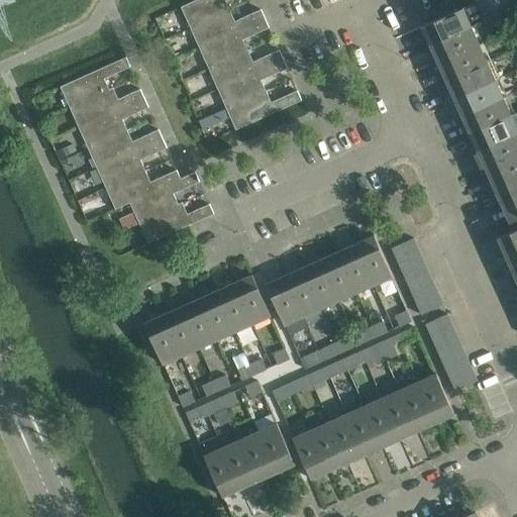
[(195,0),(181,7),(190,27),(229,10),(224,0),(195,0)]
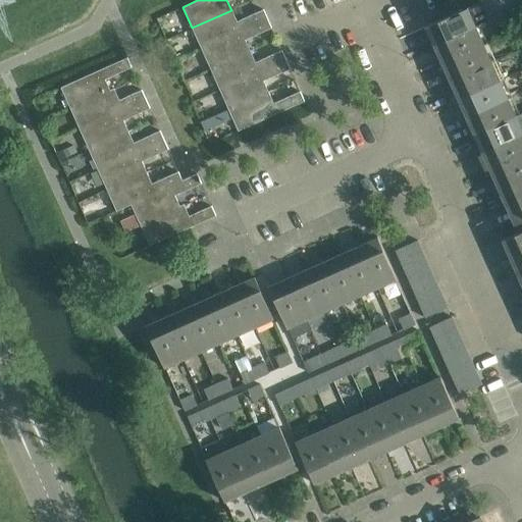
[(480,2),(426,25),(434,44),(478,23),(488,19),(480,2)]
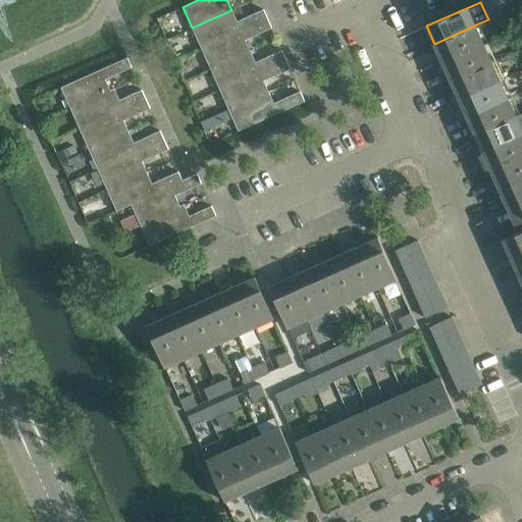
[(192,28),(201,48),(267,18),(263,9),(237,20),(231,10),(192,28)]
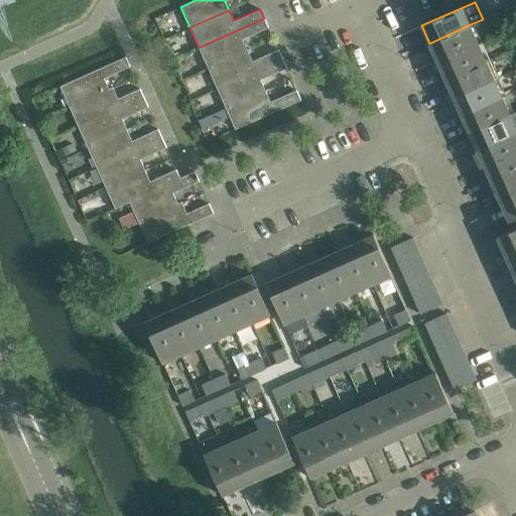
[(199,47),(208,68),(247,50),(242,39),(268,27),(264,18),(199,47)]
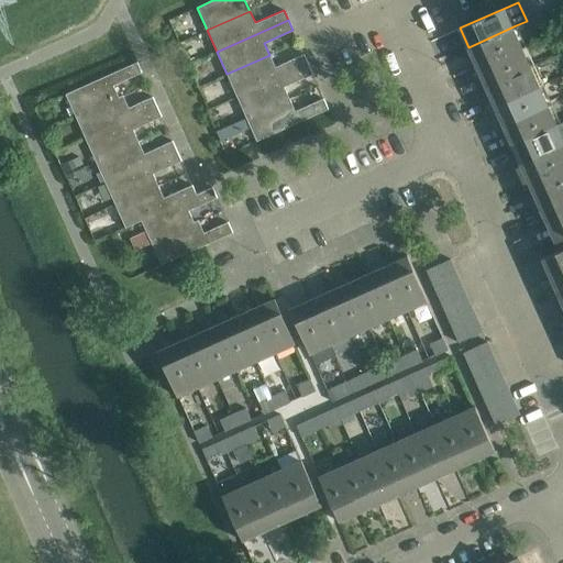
[(525,45),(516,25),(468,47),(477,67),(525,45)]
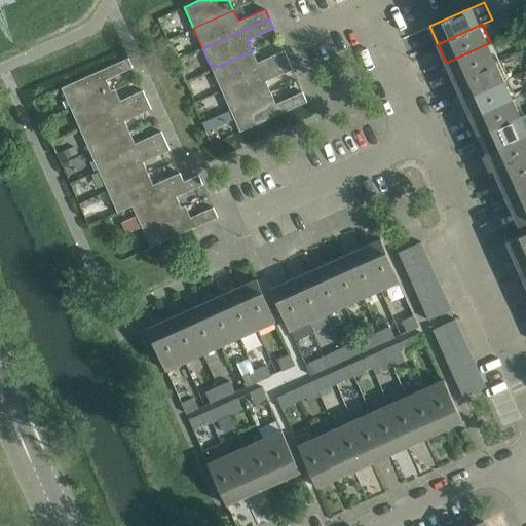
[(498,61),(490,42),(446,63),(454,80),(498,61)]
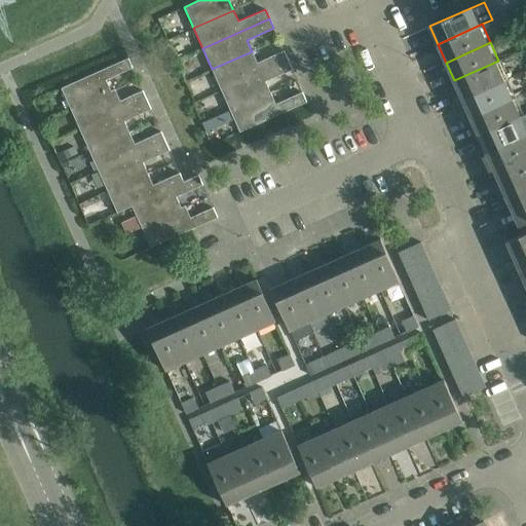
[(212,69),(221,90),(288,60),(284,50),(257,63),(252,51),(212,69)]
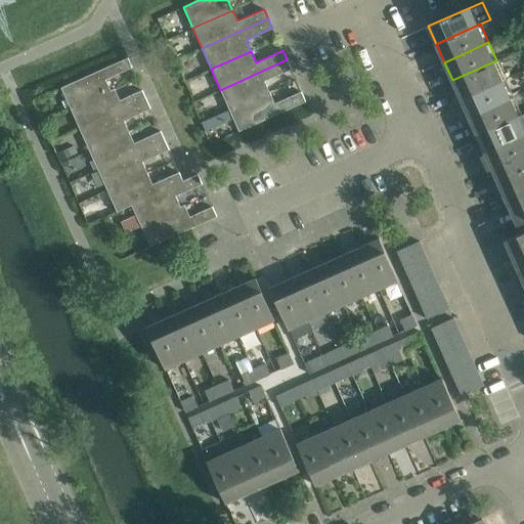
[(71,108),(111,91),(105,80),(132,68),(128,57),(60,88),(71,108)]
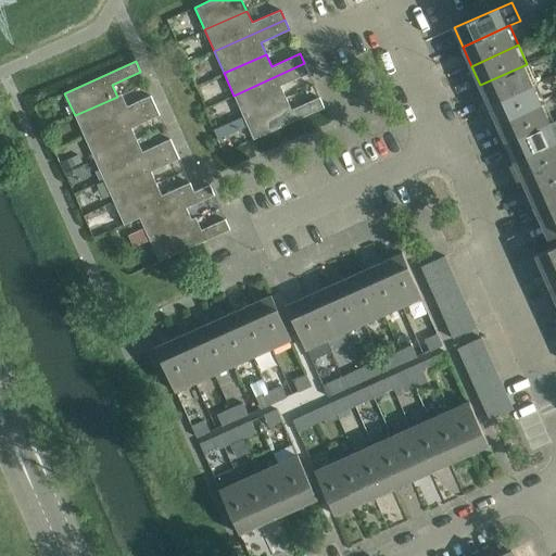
[(234,96),(243,117),(286,98),(280,86),(308,73),(304,63),(234,96)]
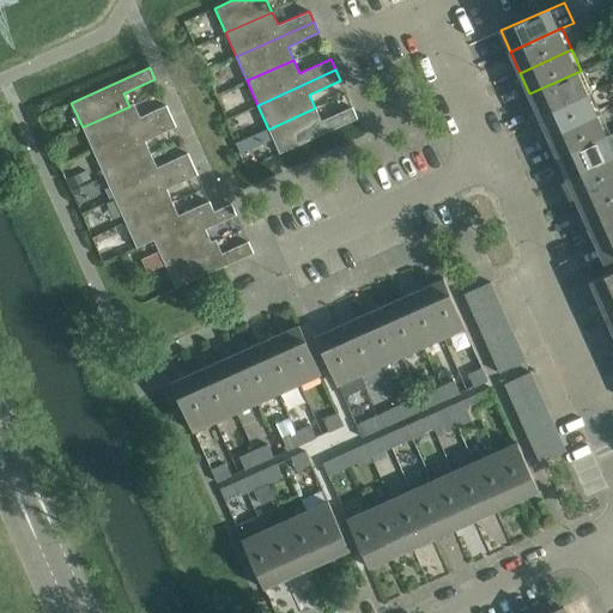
[(590,91),(581,71),(529,93),(539,115),(590,91)]
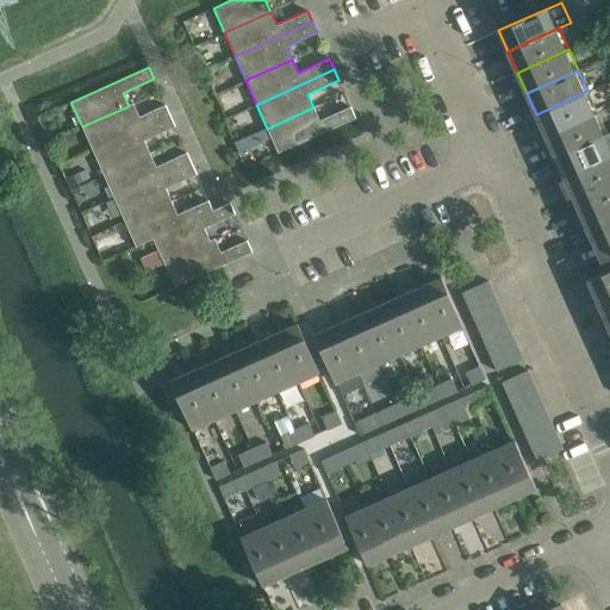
[(597,112),(587,91),(536,114),(546,135),(597,112)]
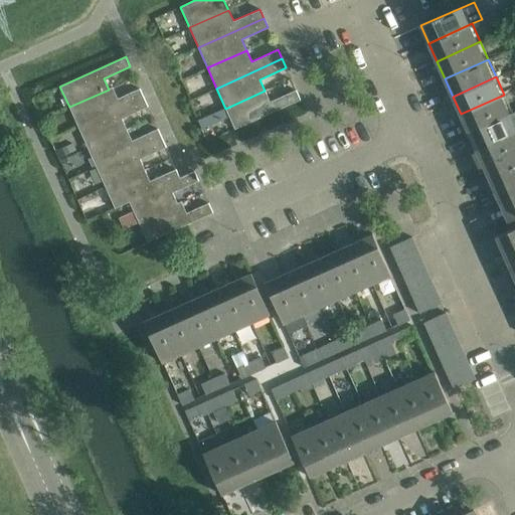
[(69,107),(78,127),(144,98),(140,89),(114,101),(109,90),(69,107)]
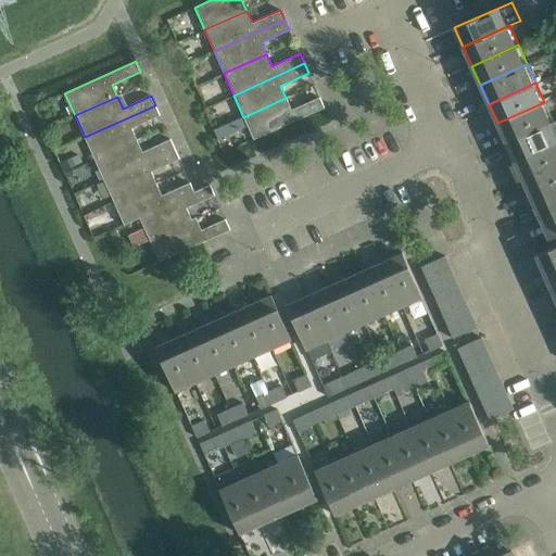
[(286,98),(243,117),(253,139),(325,108),(319,97),(291,110),(286,98)]
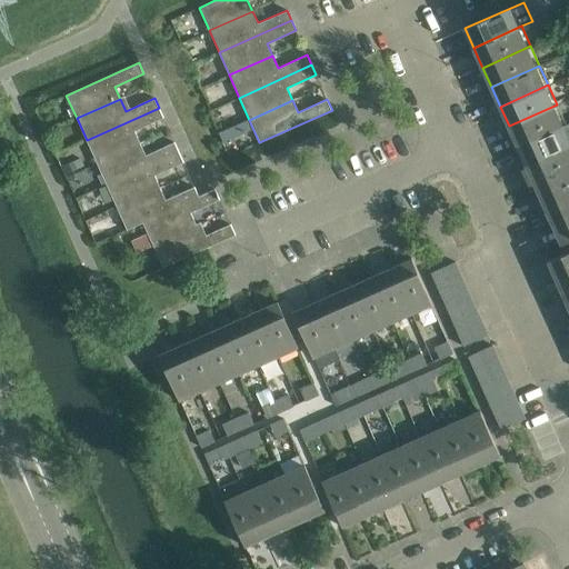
[(566,123),(557,105),(509,126),(517,146),(566,123)]
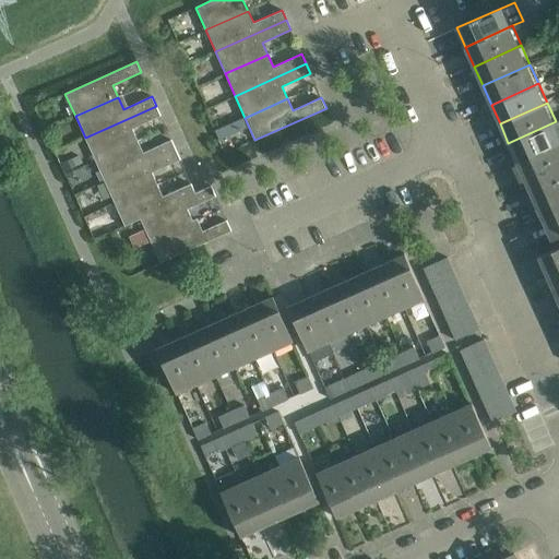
[(85,138),(95,159),(138,141),(132,129),(161,116),(156,106),(85,138)]
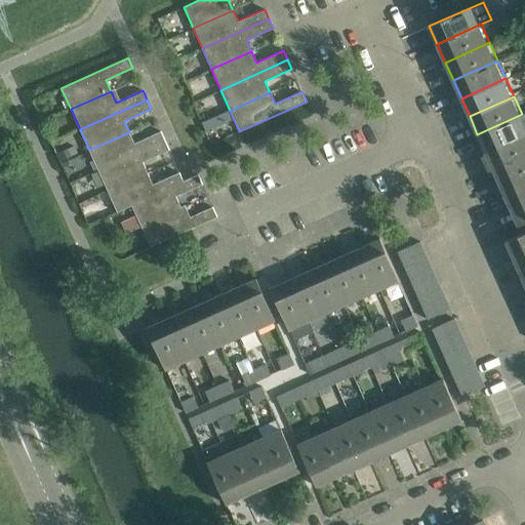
[(524,134),(524,121),(522,114),(477,134),(485,153),(524,134)]
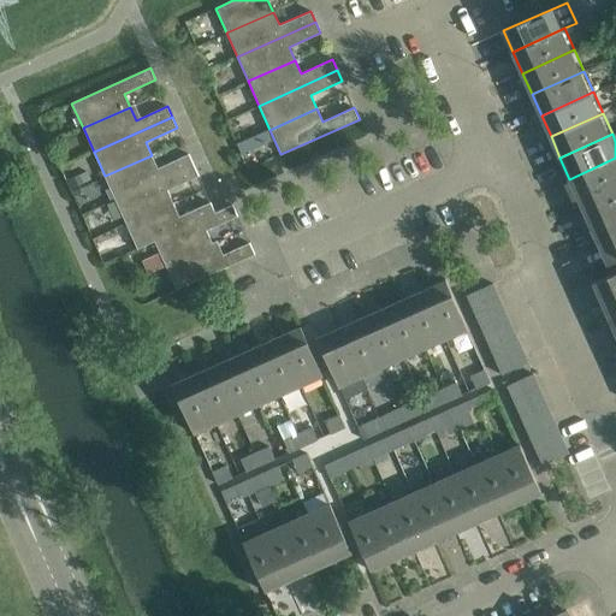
[(158,169),(152,155),(105,176),(116,200),(194,165),(189,154),(158,169)]
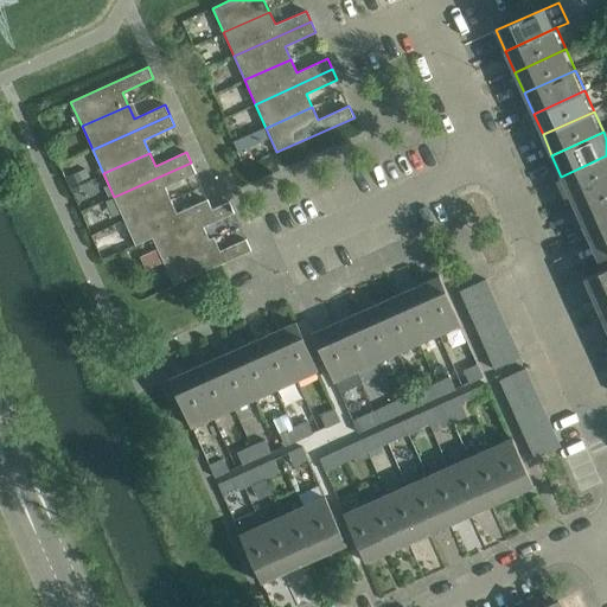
[(606,180),(606,155),(561,177),(570,197),(606,180)]
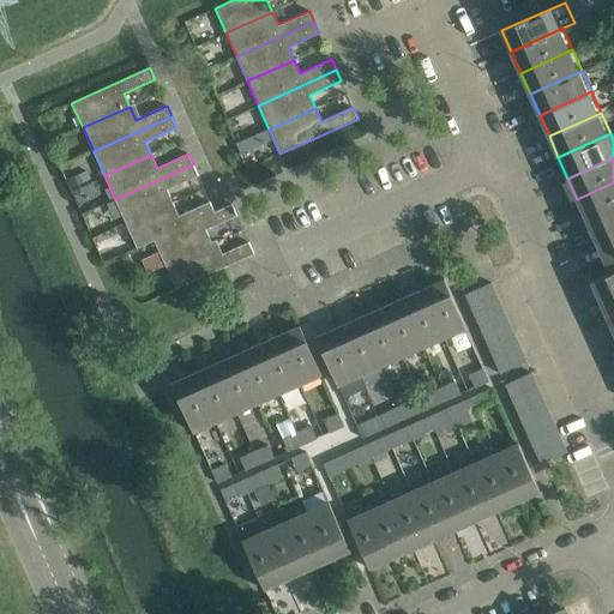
[(115,199),(126,224),(173,203),(167,190),(198,175),(193,164),(115,199)]
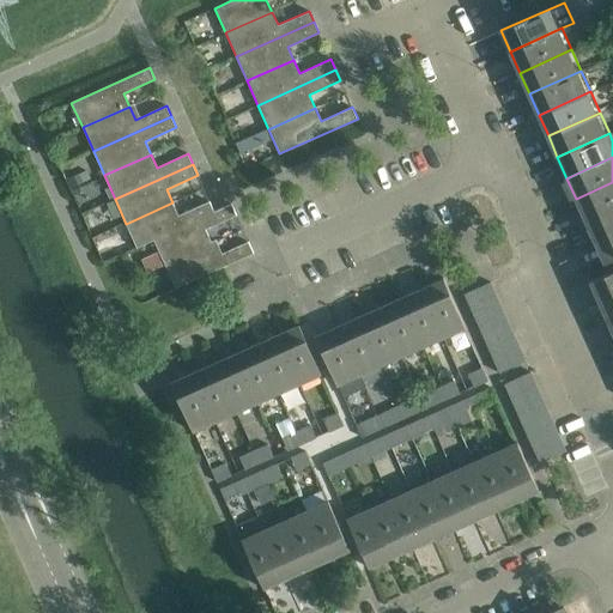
[(612,207),(612,182),(576,199),(586,220),(612,207)]
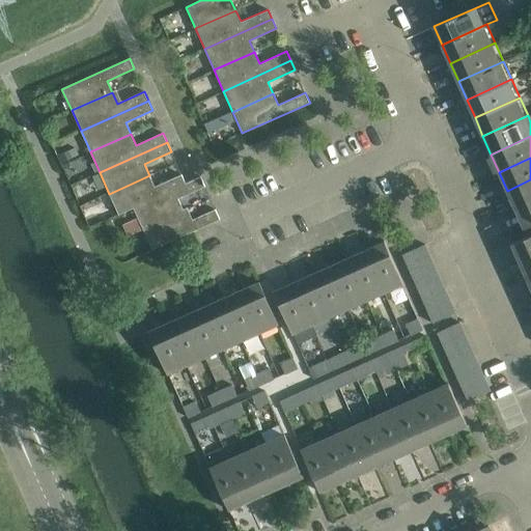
[(186,184),(182,174),(155,187),(149,175),(109,194),(118,215),(134,208),(133,207),(186,184)]
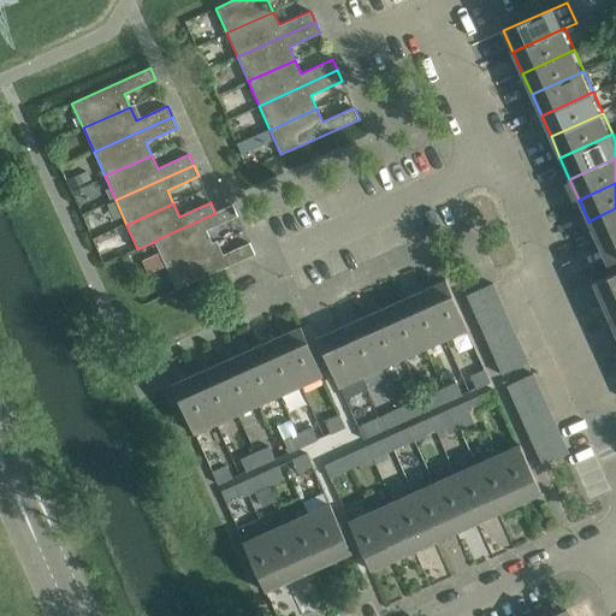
[(155,242),(165,265),(212,243),(206,231),(238,217),(232,205),(215,213),(154,241),(155,242)]
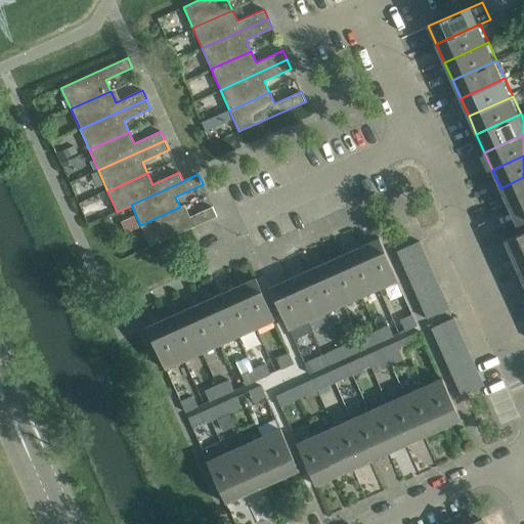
[(523,199),(523,177),(500,188),(509,206),(523,199)]
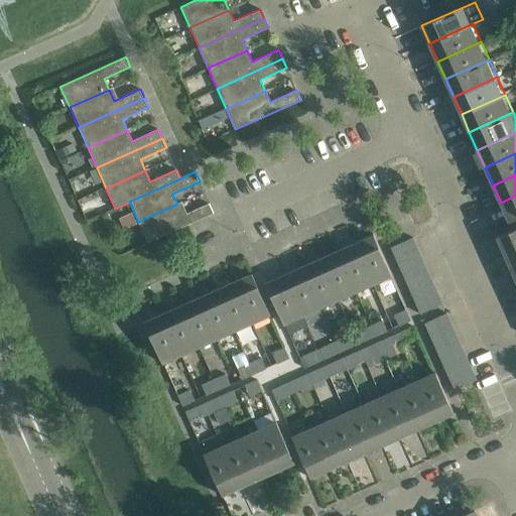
[(515,218),(515,196),(501,203),(509,221),(515,218)]
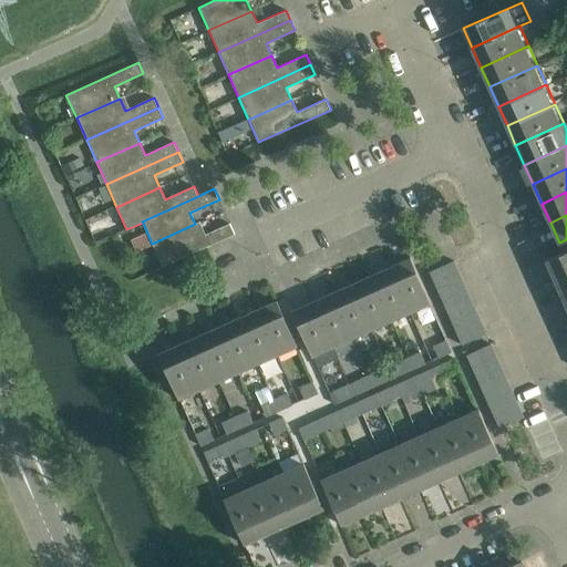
[(195,224),(152,244),(163,267),(235,234),(229,223),(200,236),(195,224)]
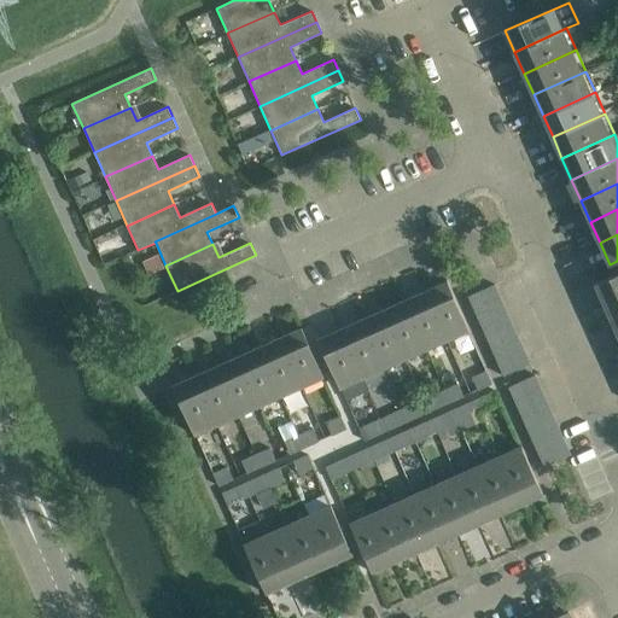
[(617,298),(617,273),(595,284),(605,305),(617,298)]
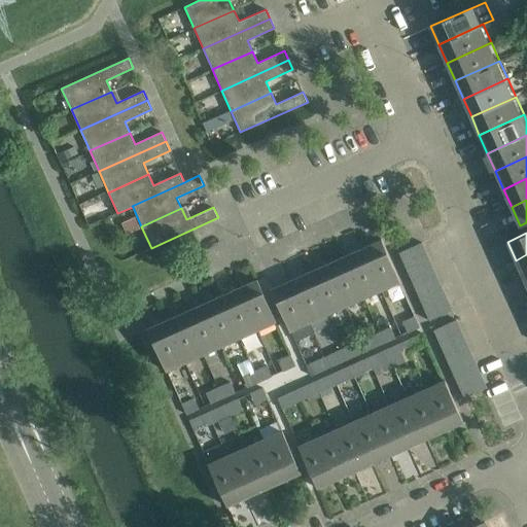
[(400,281),(382,240),(362,248),(382,289),(400,281)]
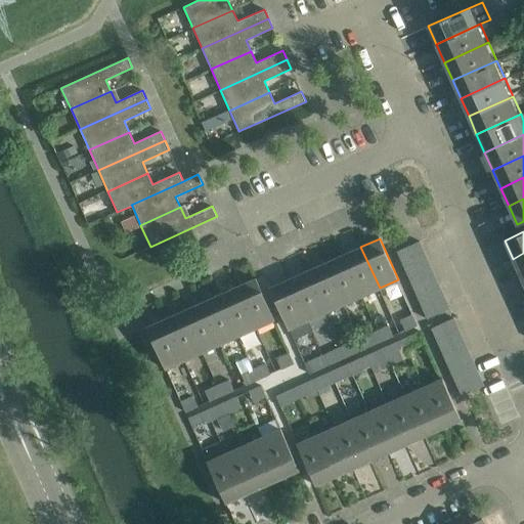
[(402,262),(425,252),(420,241),(397,251),(402,262)]
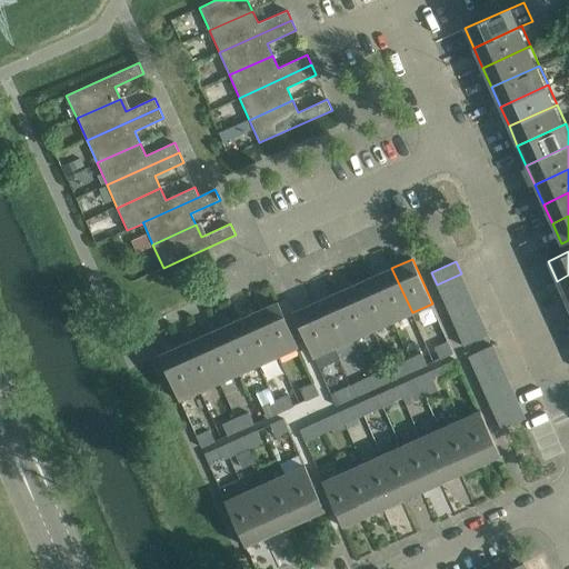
[(392,321),(412,312),(391,268),(372,277),(392,321)]
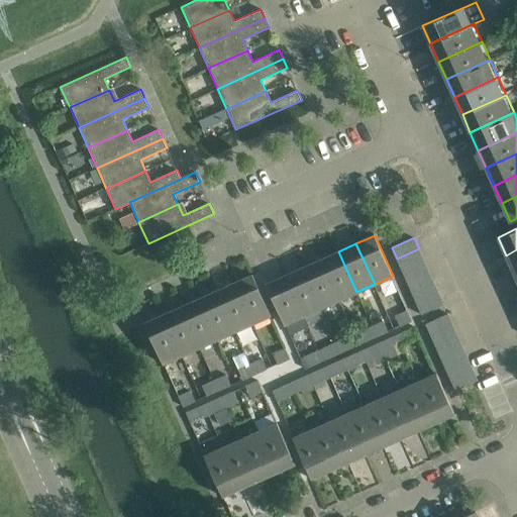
[(424,260),(419,248),(397,259),(402,270),(424,260)]
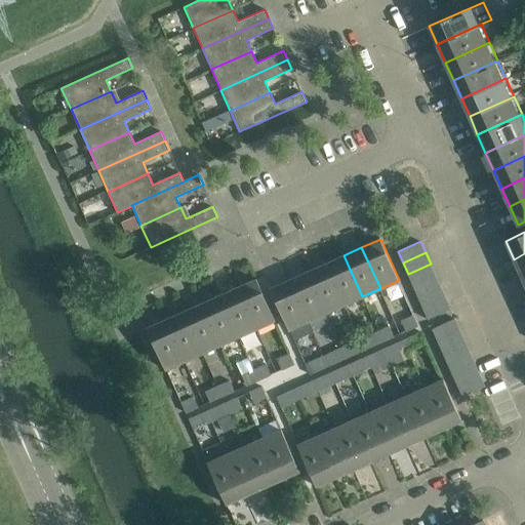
[(524,253),(514,259),(522,278),(524,276),(524,253)]
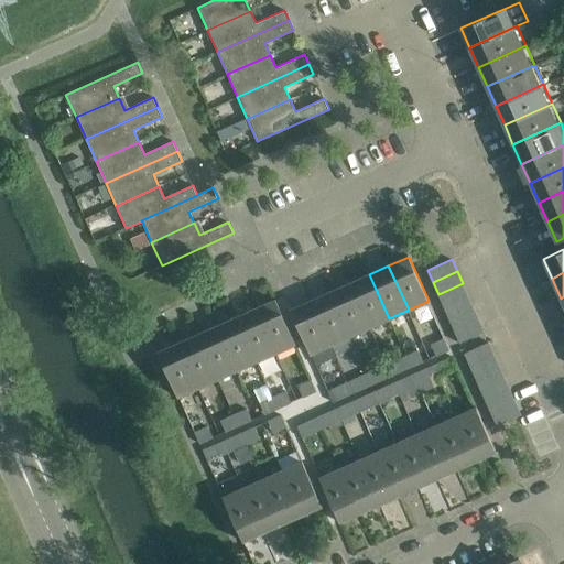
[(389,318),(369,274),(349,283),(369,327),(389,318)]
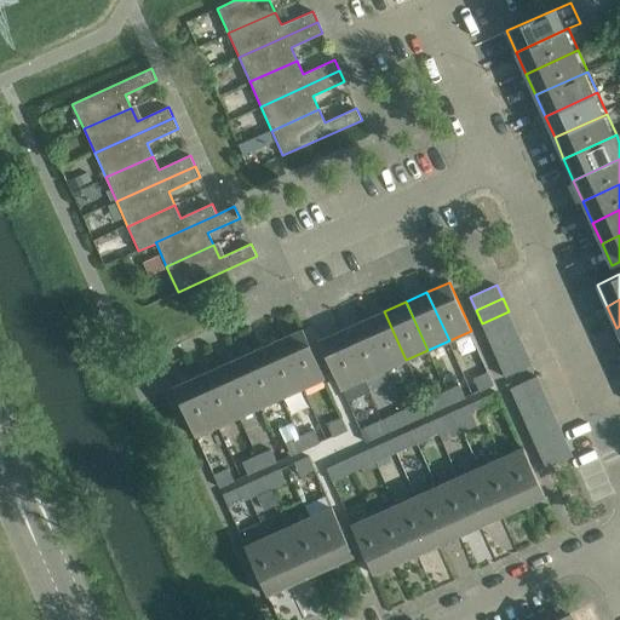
[(385,369),(406,360),(384,311),(363,321),(385,369)]
